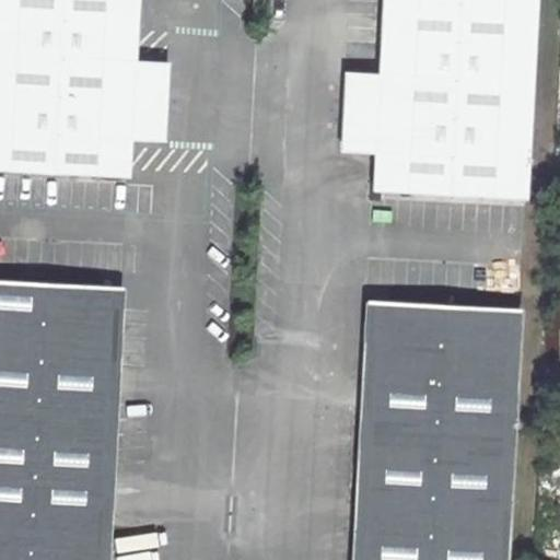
[(0,0),(0,167),(129,175),(131,138),(161,140),(163,113),(166,113),(167,86),(164,86),(166,60),(136,58),(138,0),(0,0)]
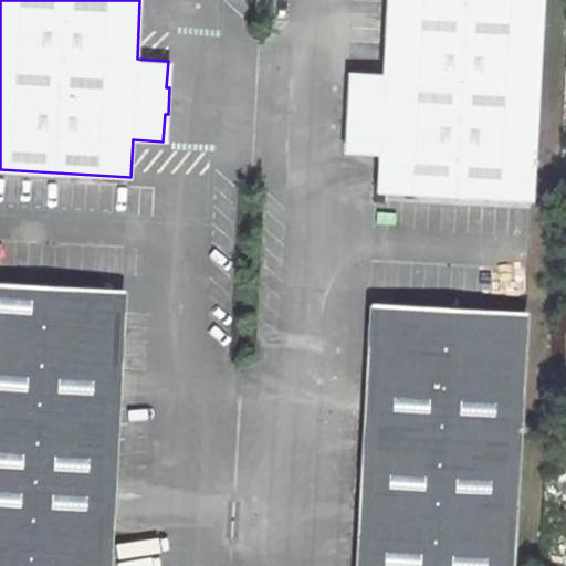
[(530,199),(541,0),(385,0),(381,72),(352,71),(349,97),(346,97),(345,124),(348,124),(347,152),(377,154),(375,190),(530,199)]
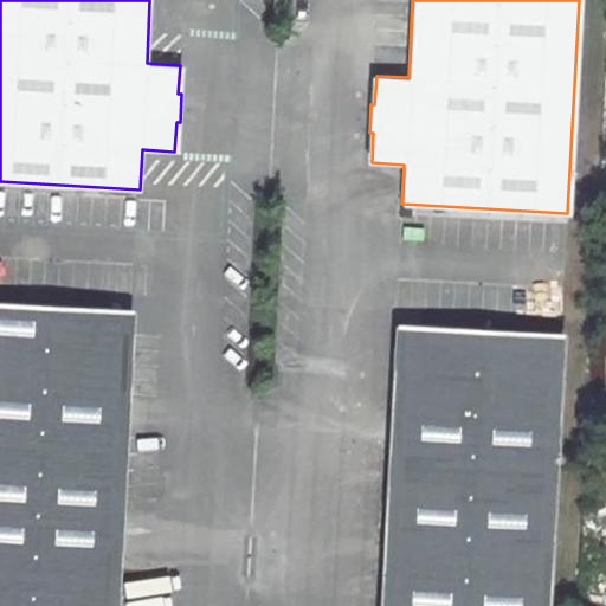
[(109,308),(0,301),(0,605),(117,605),(133,333),(109,308)]
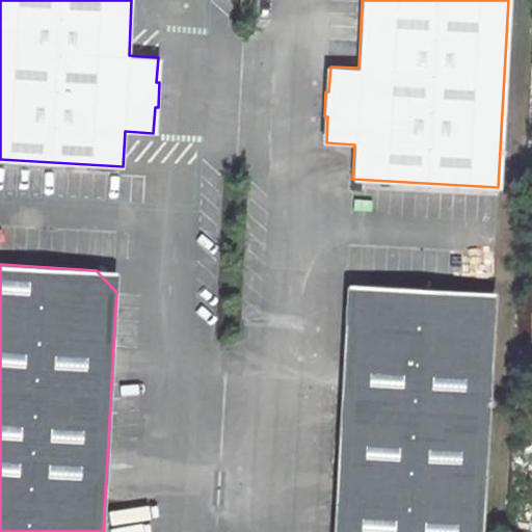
[(117,271),(96,270),(116,292),(117,271)]
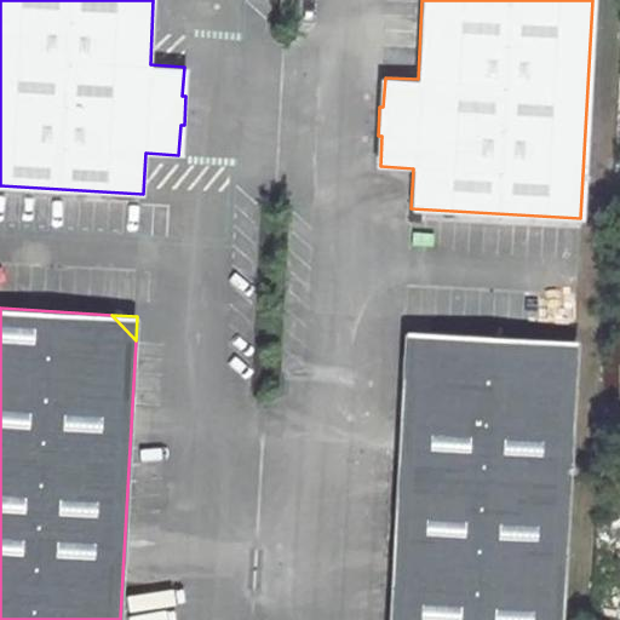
[(429,332),(403,331),(402,356),(429,332)]
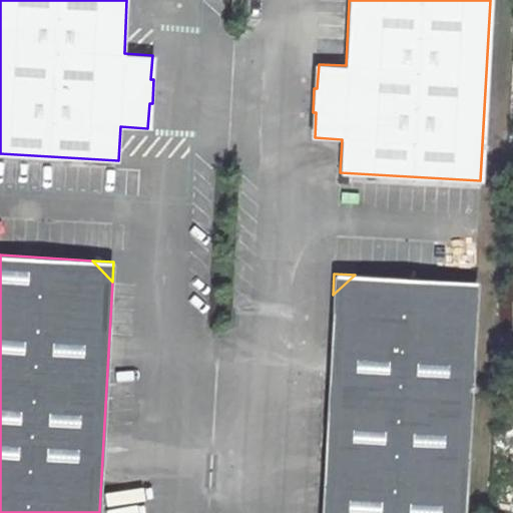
[(321,512),(461,512),(475,281),(355,275),(333,295),(321,512)]
